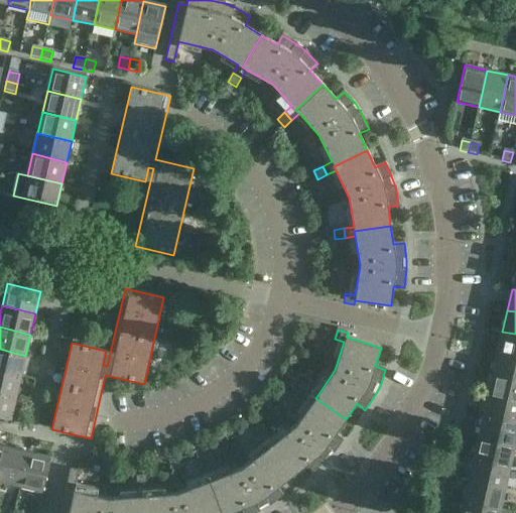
[(515,357),(515,334),(502,332),(497,353),(515,357)]
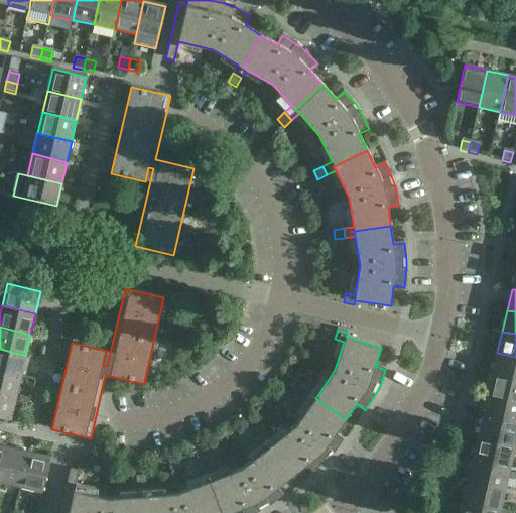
[(0,372),(20,377),(25,356),(0,349),(0,372)]
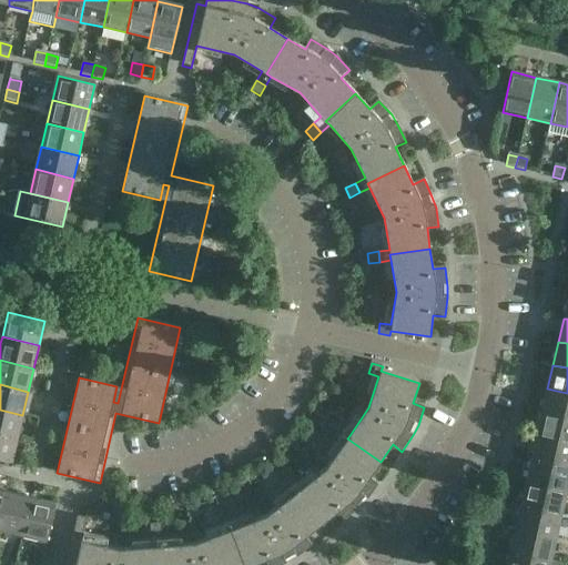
[(567,417),(567,393),(547,389),(543,412),(567,417)]
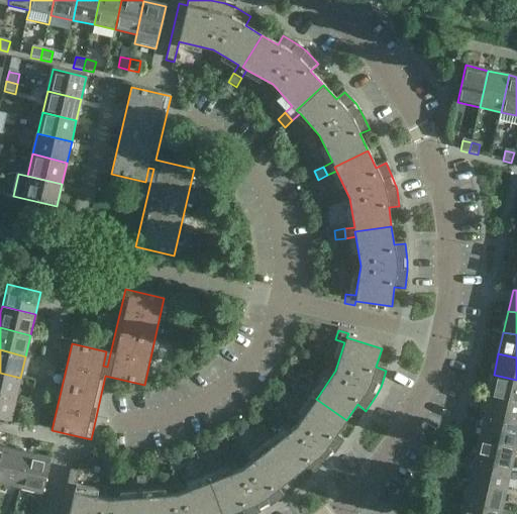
[(0,395),(16,399),(20,378),(0,373),(0,395)]
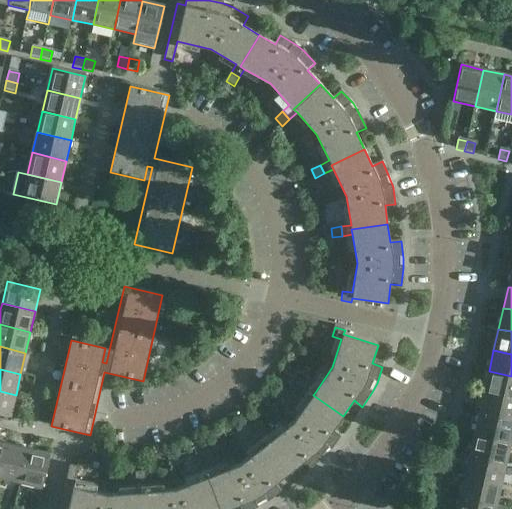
[(511,398),(511,376),(489,371),(484,392),(511,398)]
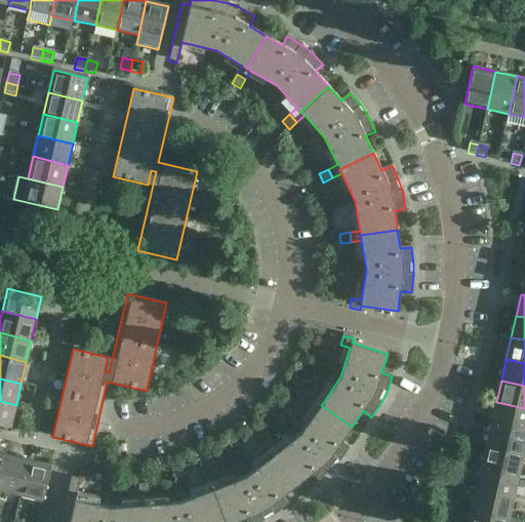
[(307,389),(304,393),(301,397),(310,403),(316,395),(307,389)]
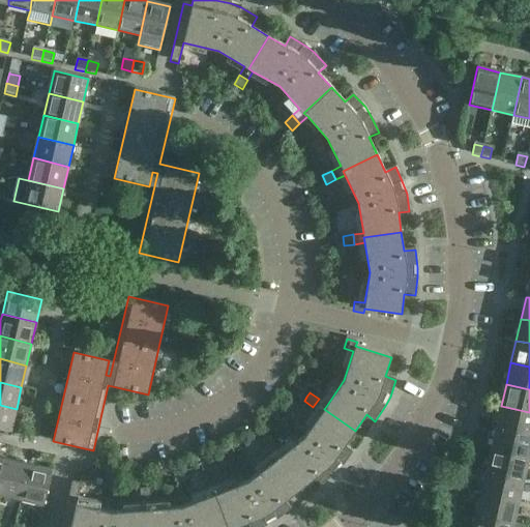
[(303,438),(280,457),(276,460),(299,490),(315,477),(322,486),(335,475),(343,467),(353,452),(344,446),(355,431),(324,409),(327,405),(319,399),(313,407),(321,413),(303,438)]
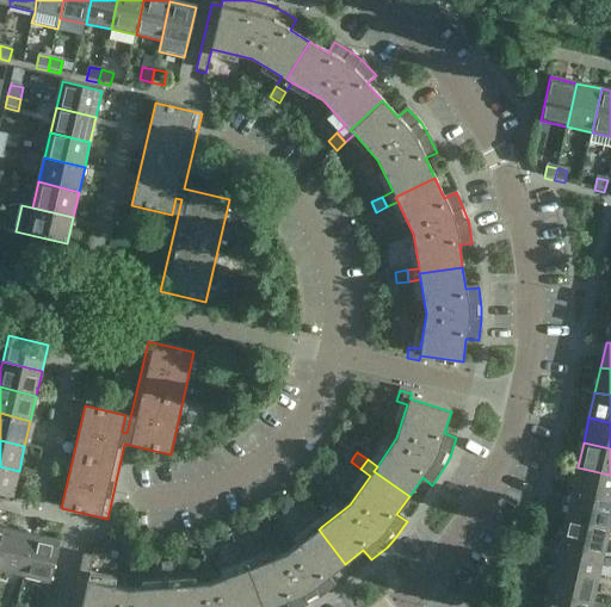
[(0,494),(12,497),(19,471),(0,466),(0,494)]
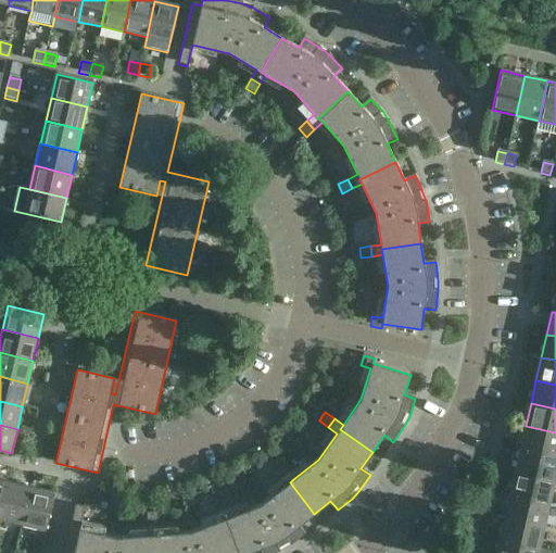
[(555,457),(555,432),(526,426),(520,449),(555,457)]
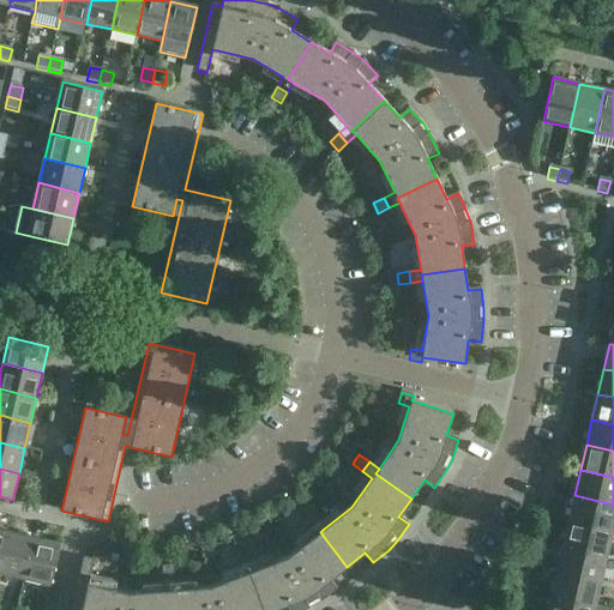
[(613,523),(613,505),(575,495),(569,520),(612,531),(613,523)]
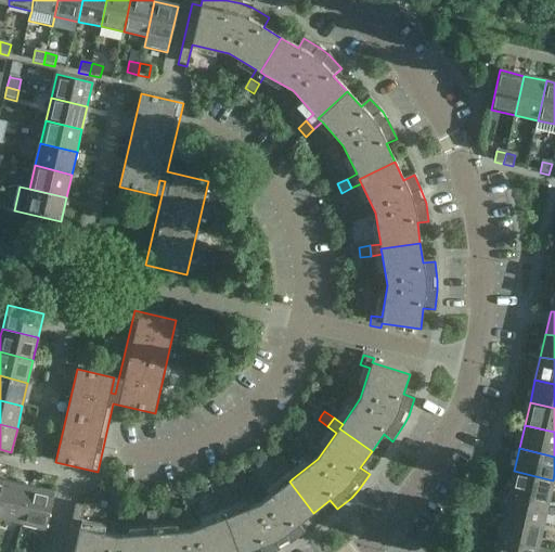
[(280,461),(275,464),(272,467),(279,476),(286,470),(280,461)]
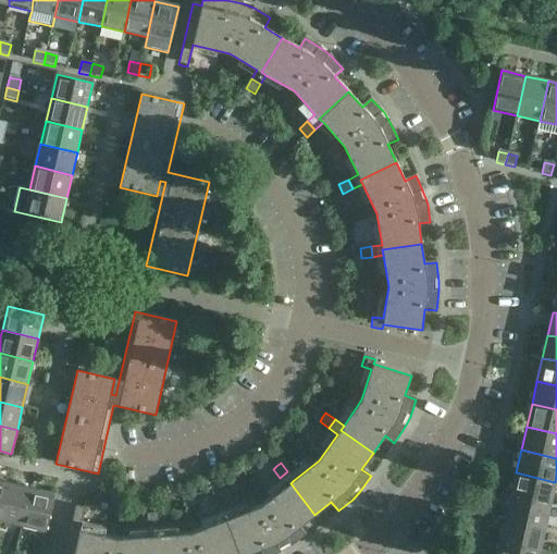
[(231,518),(225,519),(238,553),(250,553),(260,550),(261,553),(283,553),(292,548),(306,537),(299,527),(314,515),(291,483),(294,480),(287,471),(280,478),(286,487),(261,506),(231,518)]
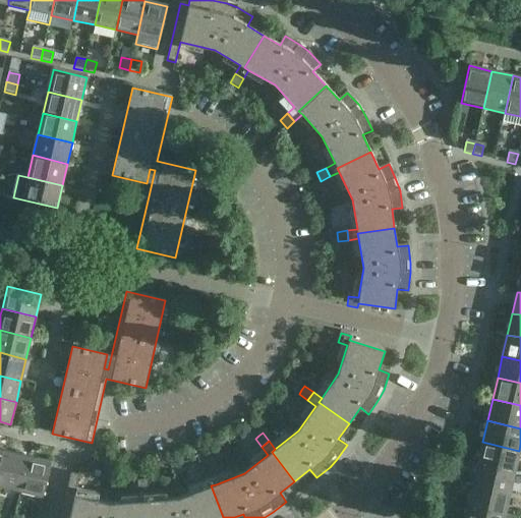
[(515,472),(519,451),(482,442),(477,463),(515,472)]
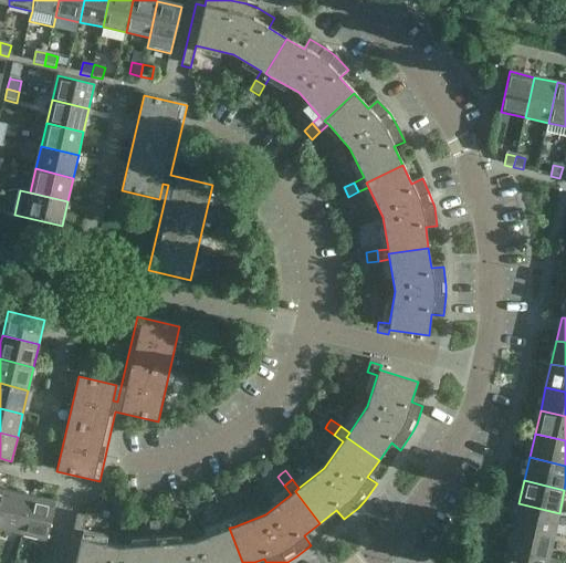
[(0,529),(22,534),(31,498),(8,492),(0,525),(0,529)]
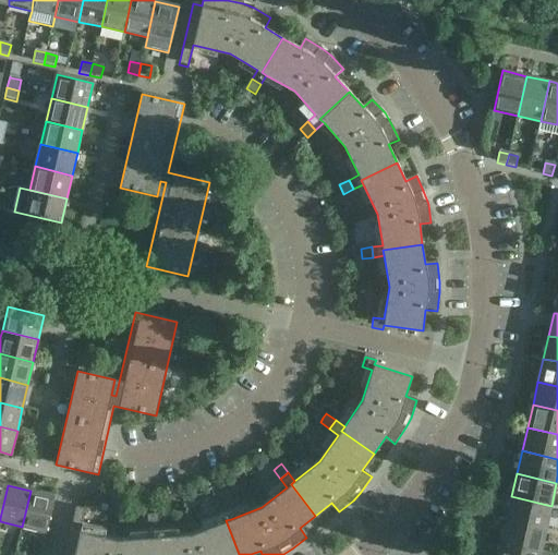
[(55,496),(31,491),(22,527),(46,532),(55,496)]
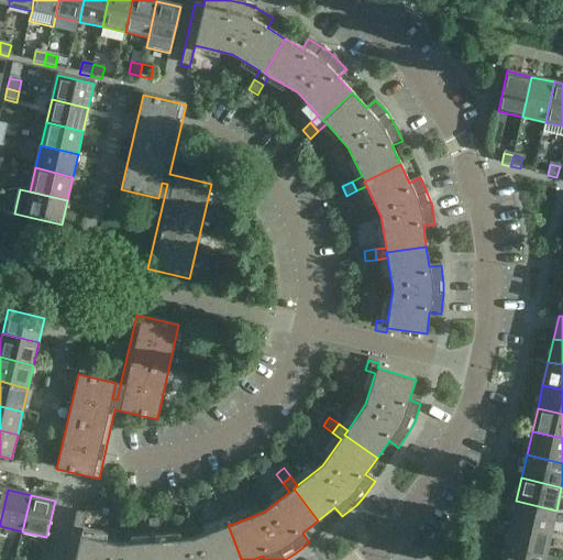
[(551,534),(556,511),(516,501),(510,524),(551,534)]
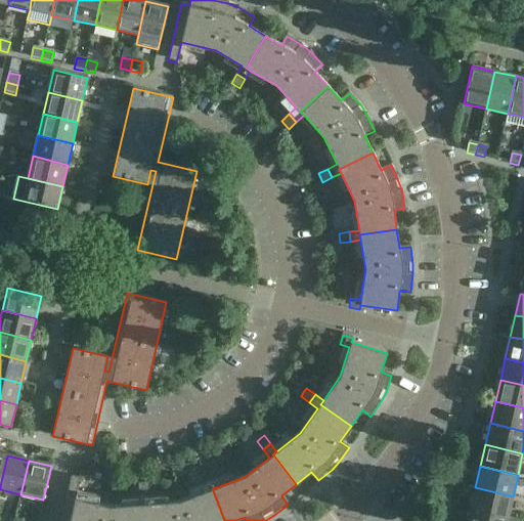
[(210,468),(205,470),(200,472),(204,481),(214,477),(210,468)]
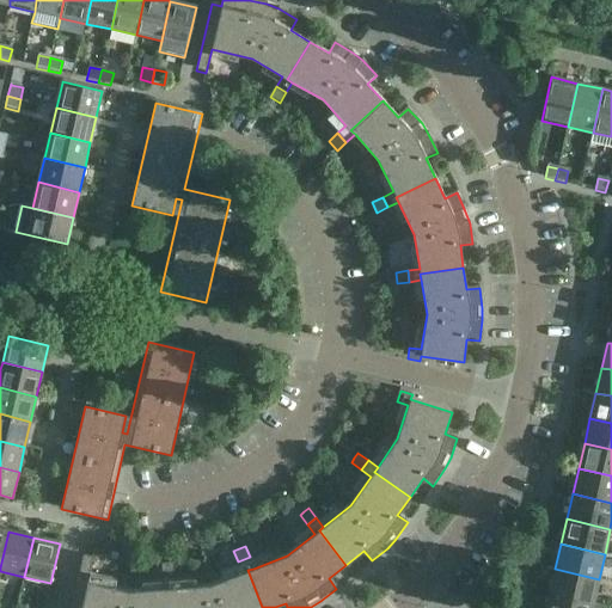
[(170,607),(169,588),(175,588),(173,576),(163,577),(164,589),(128,591),(87,582),(93,559),(84,557),(72,607),(170,607)]
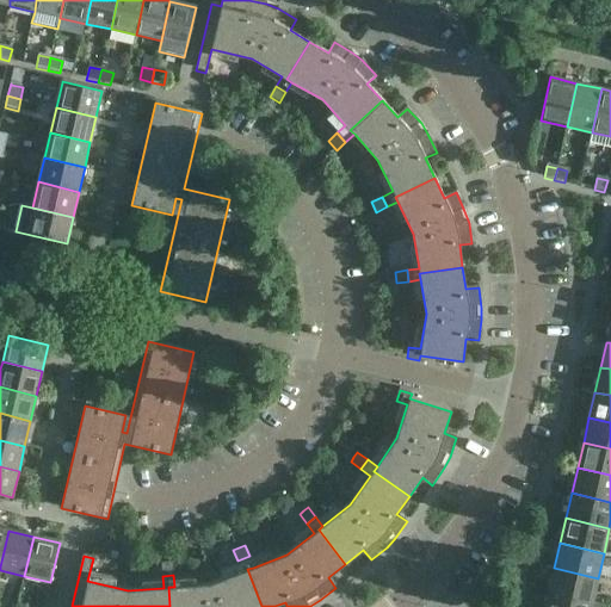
[(174,587),(168,587),(170,606),(261,606),(247,569),(253,568),(250,556),(238,561),(241,571),(209,584),(174,587)]
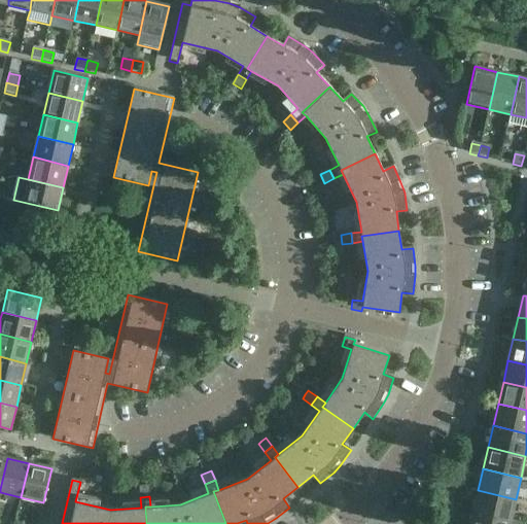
[(149,486),(144,486),(139,487),(140,497),(149,496),(149,486)]
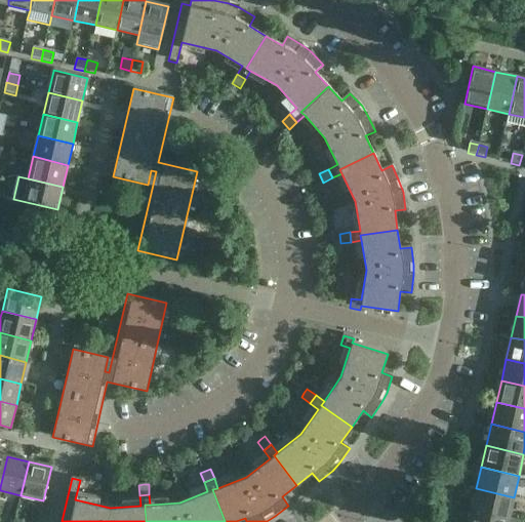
[(509,519),(514,497),(476,488),(471,510),(509,519)]
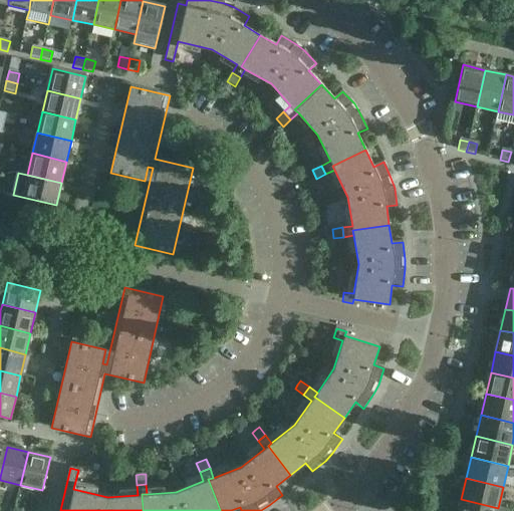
[(497,510),(498,508),(461,499),(458,510),(497,510)]
